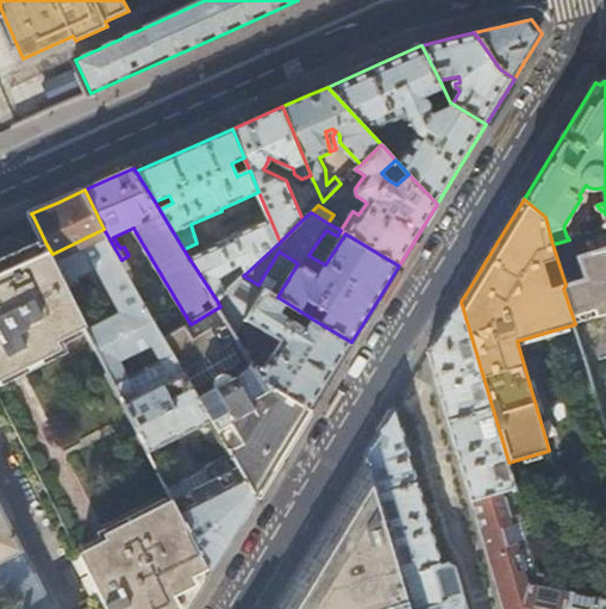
[(247,273),(280,242),(270,219),(218,242),(219,244),(189,259),(217,300),(231,287),(229,283),(224,284),(222,277),(243,265),(247,273)]
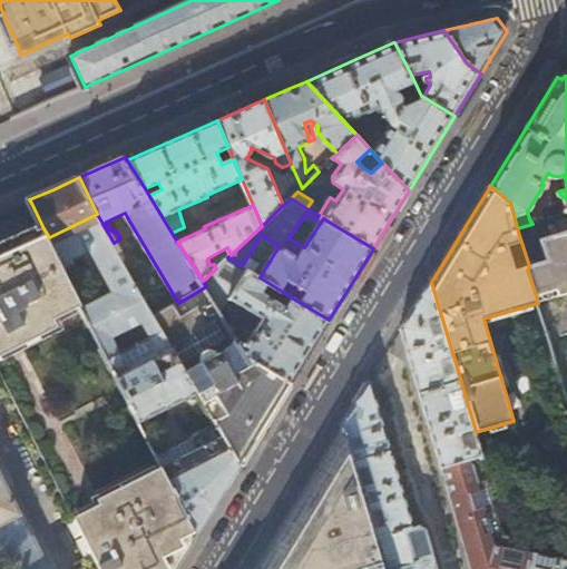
[(114,243),(97,214),(49,237),(79,298),(81,303),(109,357),(121,351),(113,335),(145,319),(149,329),(123,343),(126,349),(154,334),(163,330),(155,316),(114,243)]
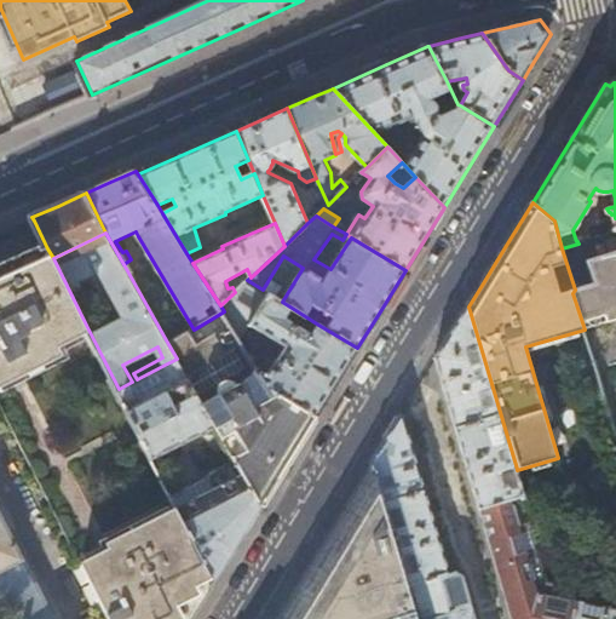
[(615,233),(579,244),(562,248),(575,290),(573,293),(585,330),(587,330),(585,322),(605,316),(608,324),(615,320),(615,233)]
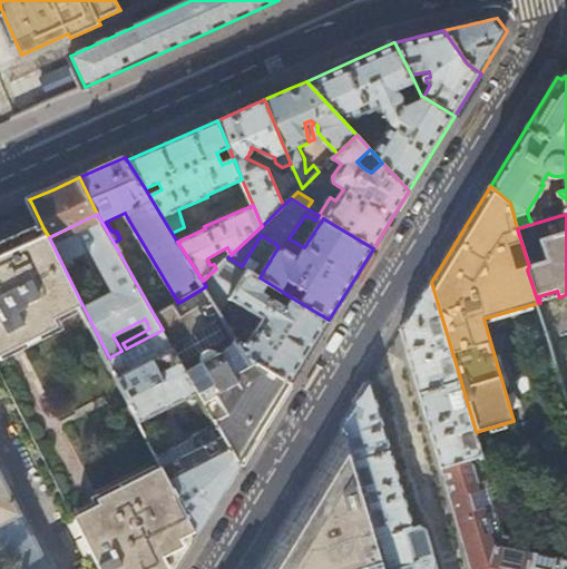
[(79,298),(49,237),(44,228),(0,247),(0,354),(56,325),(52,317),(81,303),(79,298)]
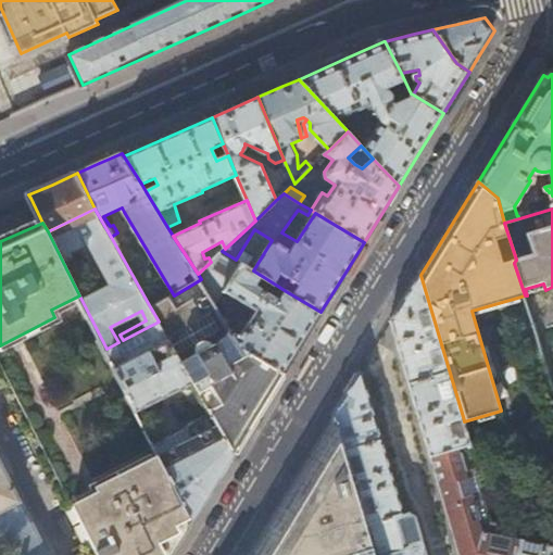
[(253,270),(236,260),(222,251),(211,262),(198,274),(201,279),(216,304),(225,290),(258,311),(249,324),(243,320),(239,325),(244,329),(238,339),(243,348),(284,373),(300,347),(321,312),(286,291),(280,300),(256,285),(262,276),(253,270)]
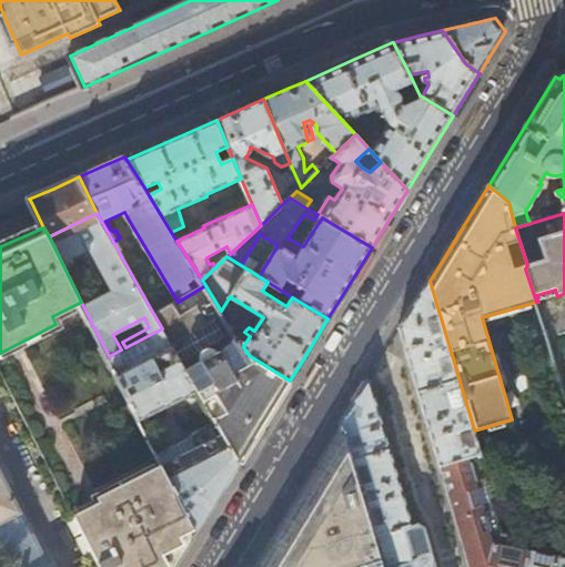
[(474,429),(430,281),(407,317),(402,326),(472,566),(525,566),(533,538),(504,533),(474,431),(474,429)]
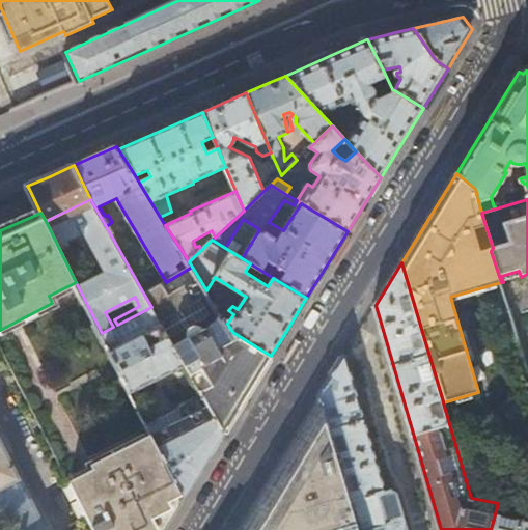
[(192,267),(166,282),(144,295),(151,307),(160,322),(209,294),(206,290),(192,267)]
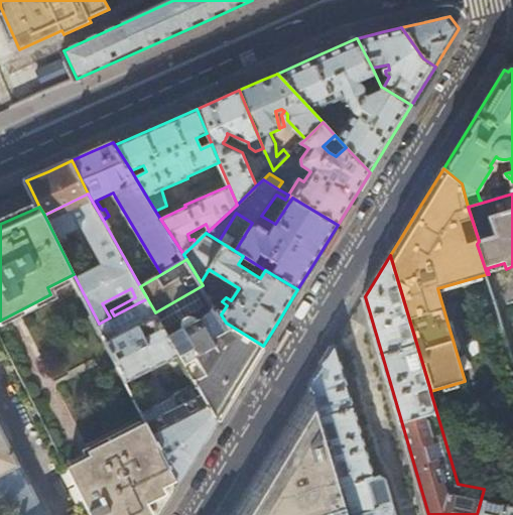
[(506,269),(504,263),(487,268),(489,274),(506,269)]
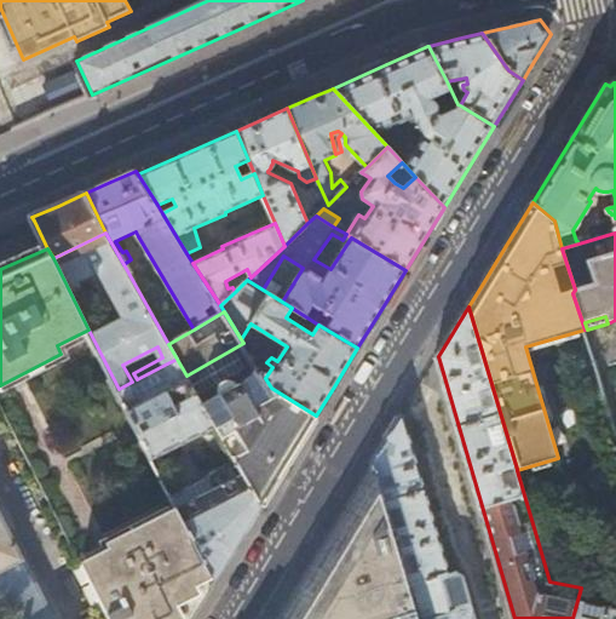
[(186,376),(177,359),(167,364),(177,383),(142,401),(132,382),(119,389),(153,457),(170,448),(203,430),(216,424),(203,405),(186,376)]
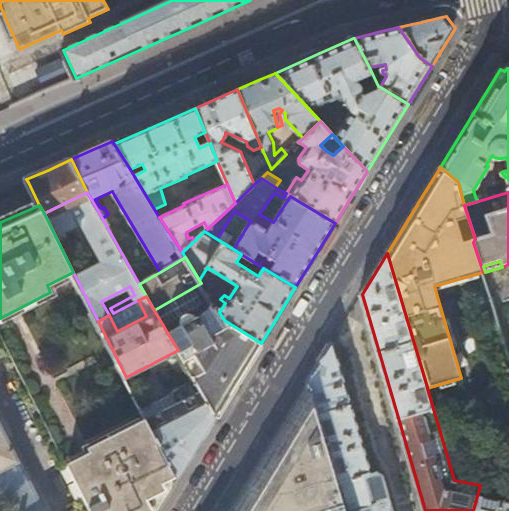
[(215,306),(168,334),(178,350),(216,417),(240,377),(261,343),(224,320),(219,312),(215,306)]
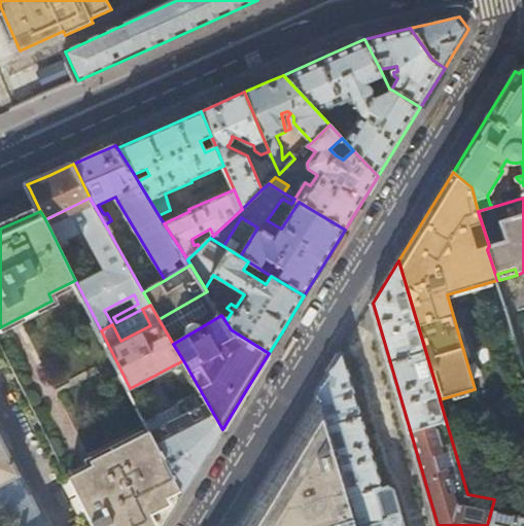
[(322,385),(316,394),(347,496),(383,485),(343,352),(322,385)]
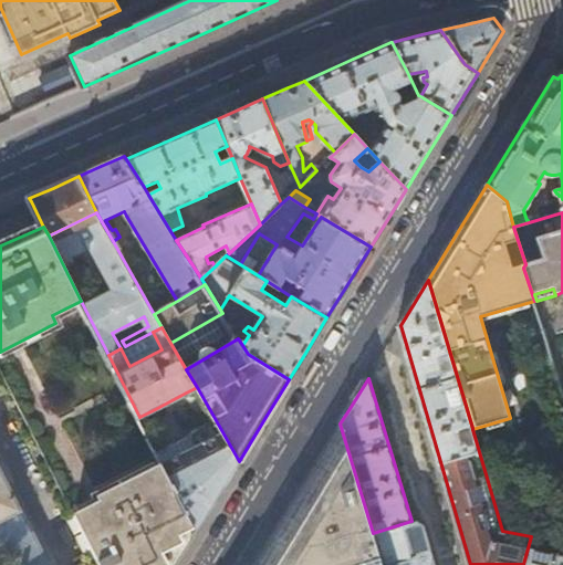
[(197,387),(186,393),(205,425),(190,432),(208,468),(201,471),(183,433),(171,440),(162,419),(159,419),(155,409),(139,417),(164,463),(197,530),(223,487),(239,461),(197,387)]
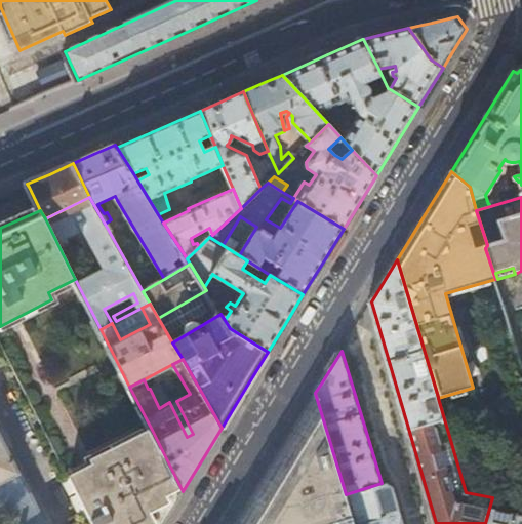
[(354,523),(346,494),(315,393),(277,455),(235,523),(354,523)]
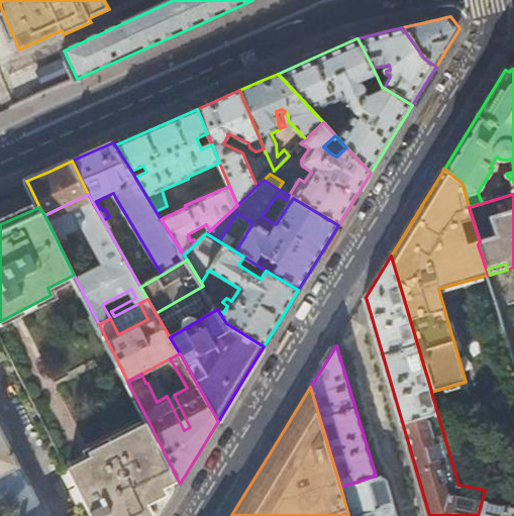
[(159,515),(180,484),(149,423),(92,451),(95,457),(70,470),(92,515),(159,515)]
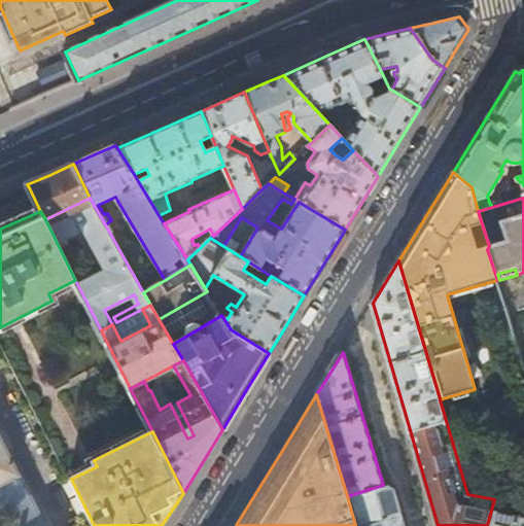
[(0,512),(6,525),(46,525),(0,432),(0,512)]
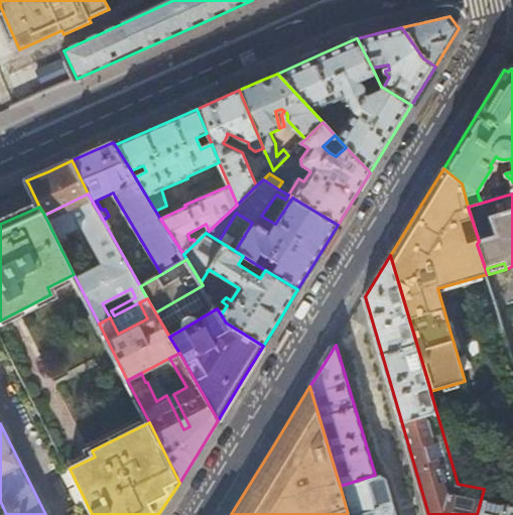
[(380,474),(375,475),(340,486),(348,514),(396,514),(386,477),(380,474)]
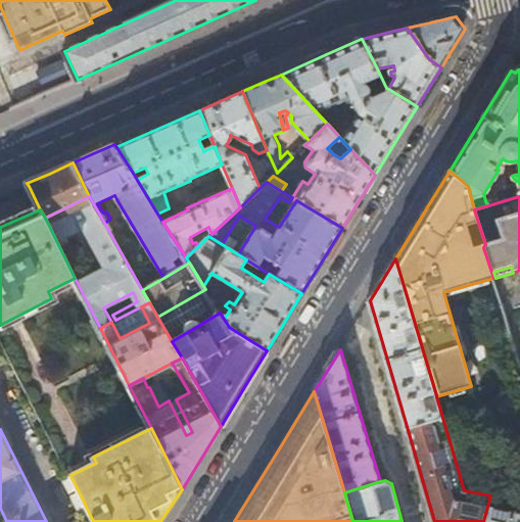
[(519,502),(490,495),(483,521),(519,521),(519,502)]
